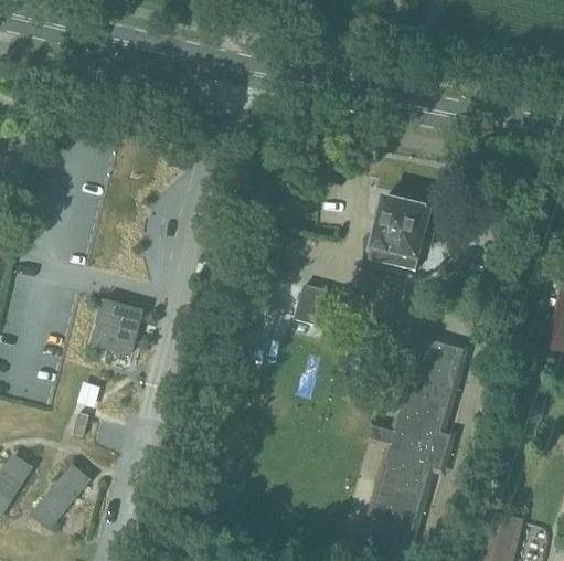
[(440,208),(432,205),(432,204),(385,192),(370,256),(416,268),(427,224),(436,228),(440,208)]
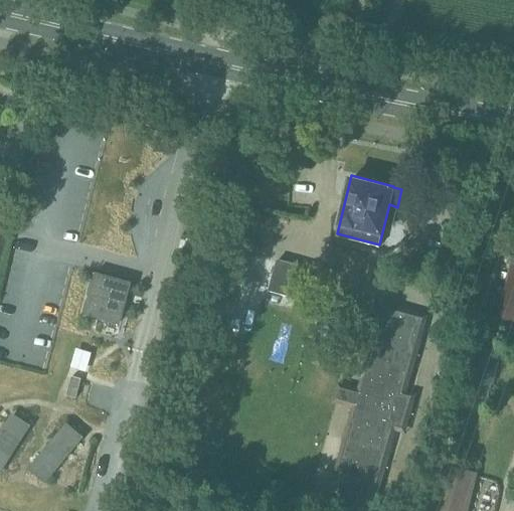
[(323,269),(277,257),(269,289),(314,301),(317,291),(324,293),(326,286),(319,284),(323,269)]
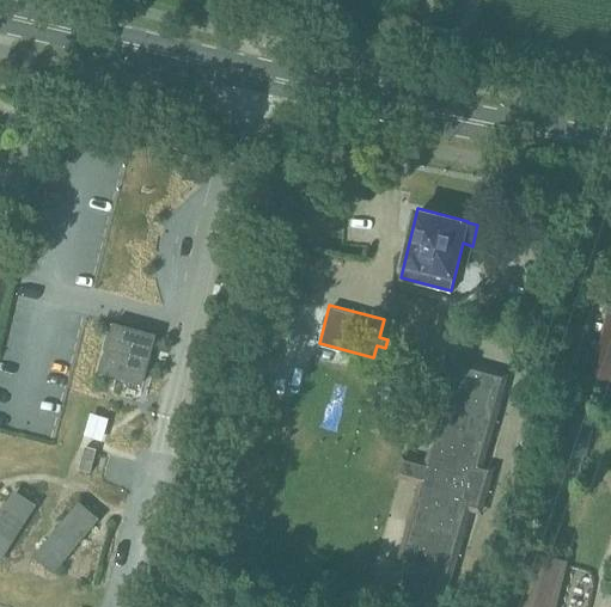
[(610,308),(596,378),(610,380),(610,308)]
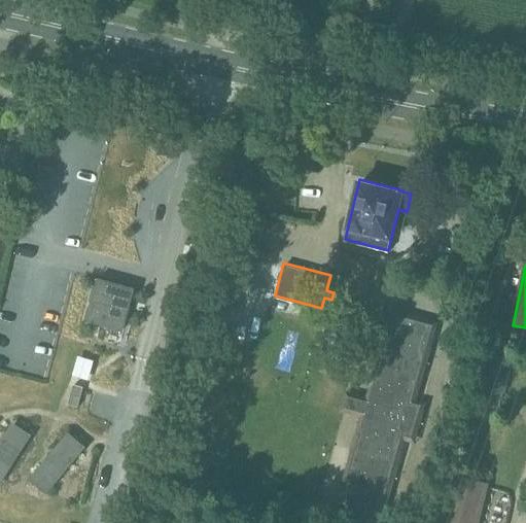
[(98,277),(86,321),(96,323),(96,321),(123,328),(129,306),(126,305),(130,287),(101,280),(102,278),(98,277)]
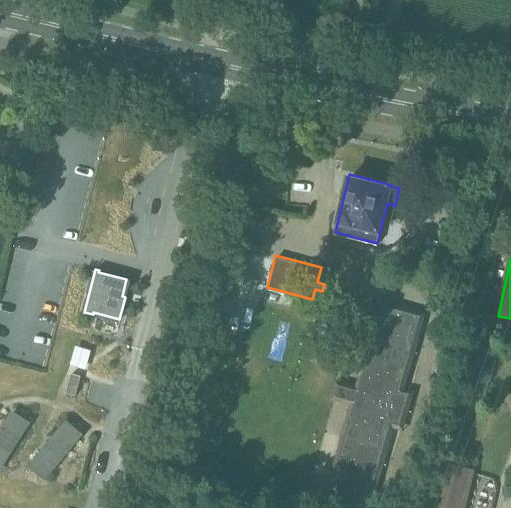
[(385,305),(362,385),(335,484),(369,493),(389,420),(399,422),(407,393),(397,391),(413,333),(418,314),(385,305)]
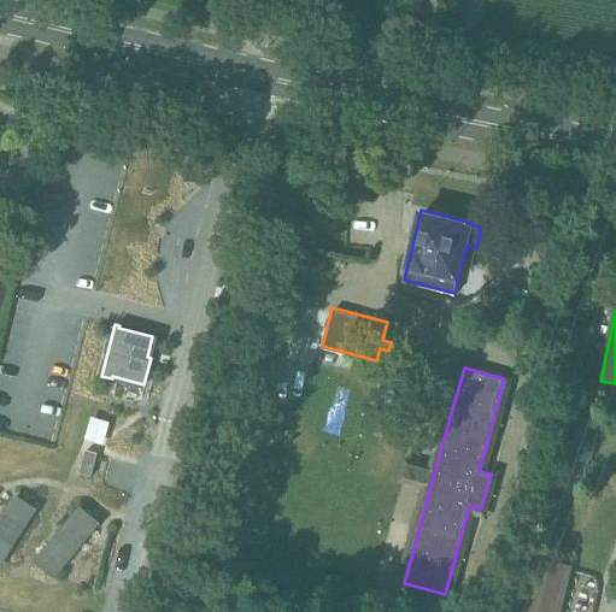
[(87,447),(81,471),(93,475),(99,451),(87,447)]
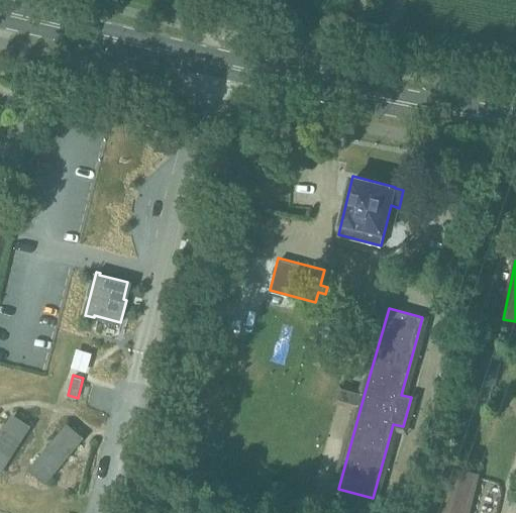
[(13,415),(0,435),(0,465),(4,467),(30,426),(13,415)]
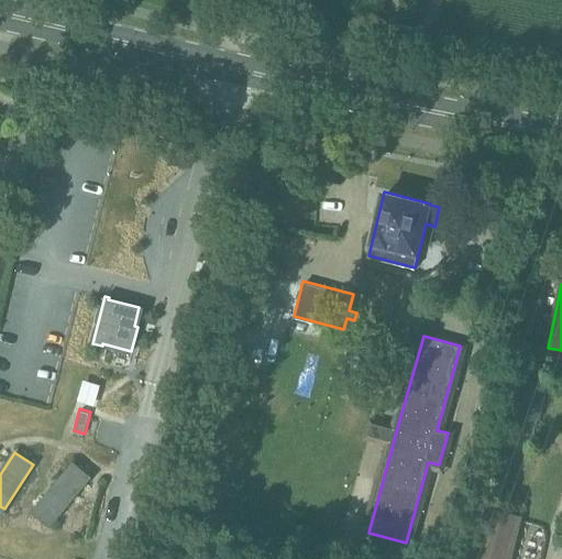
[(74,462),(40,504),(56,517),(90,477),(74,462)]
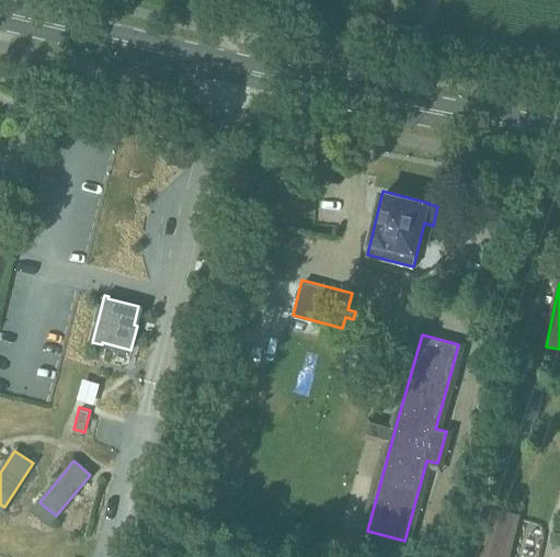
[(507,556),(518,516),(484,508),(471,556),(507,556)]
